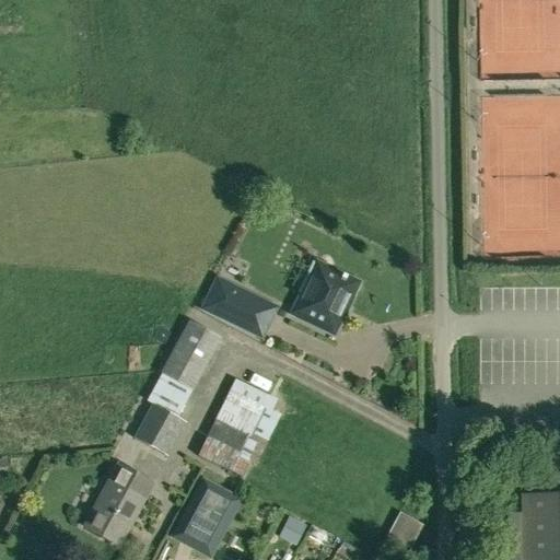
[(341,277),(317,265),(293,314),(316,325),(318,321),(335,328),(356,283),(346,279),(346,278),(342,276),(341,277)]
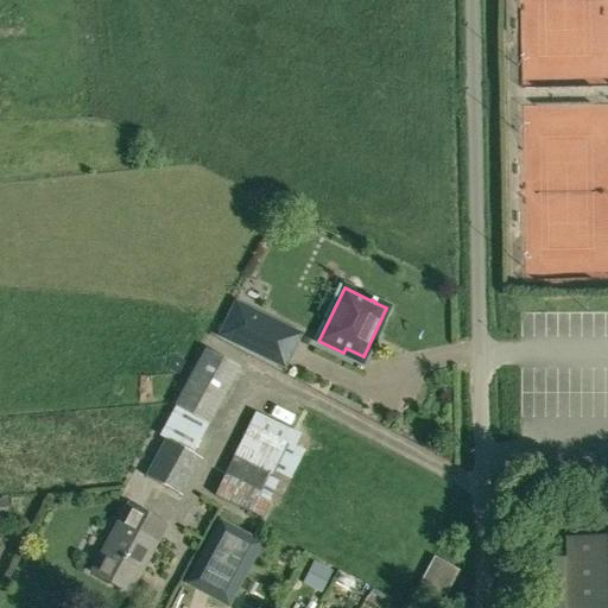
[(289,372),(305,337),(236,304),(220,340),(289,372)]
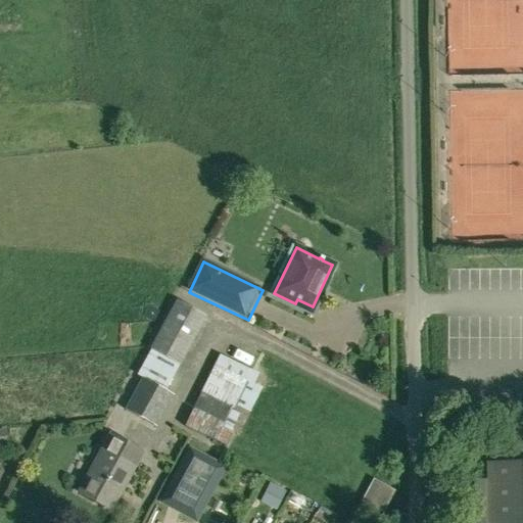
[(150,349),(179,366),(206,317),(178,300),(150,349)]
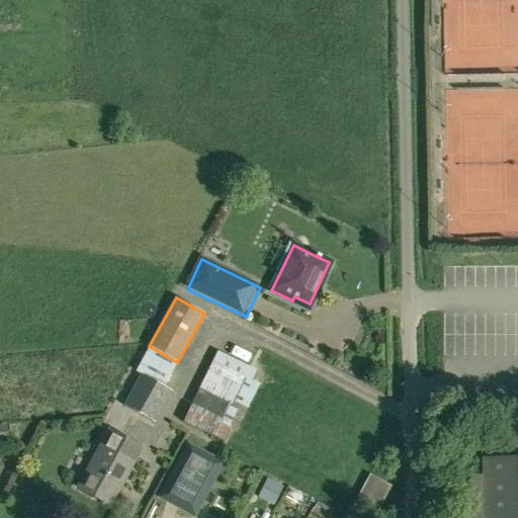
[(217,352),(182,423),(212,437),(225,414),(240,421),(258,383),(254,381),(258,372),(217,352)]
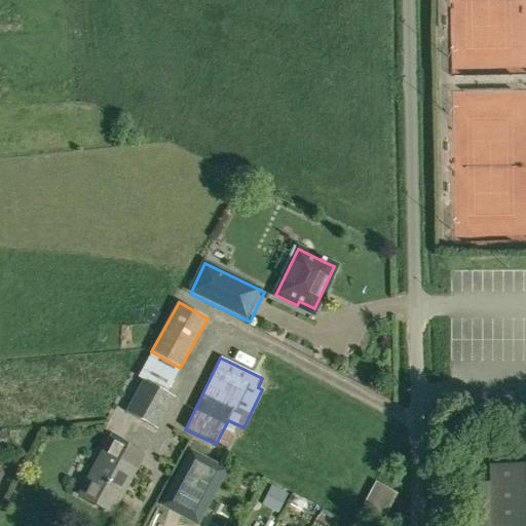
[(174,398),(166,393),(143,380),(125,412),(156,429),(174,398)]
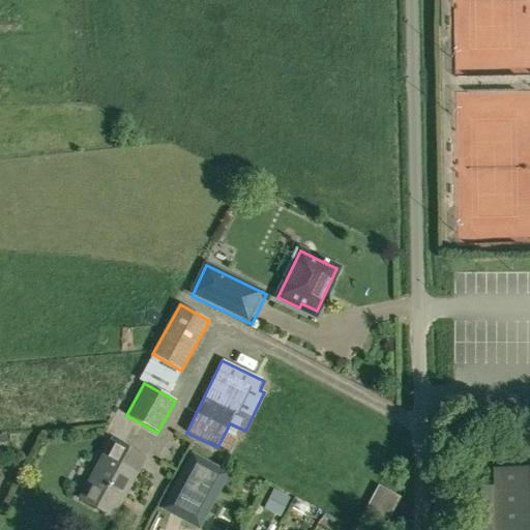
[(113,441),(80,500),(112,517),(144,458),(113,441)]
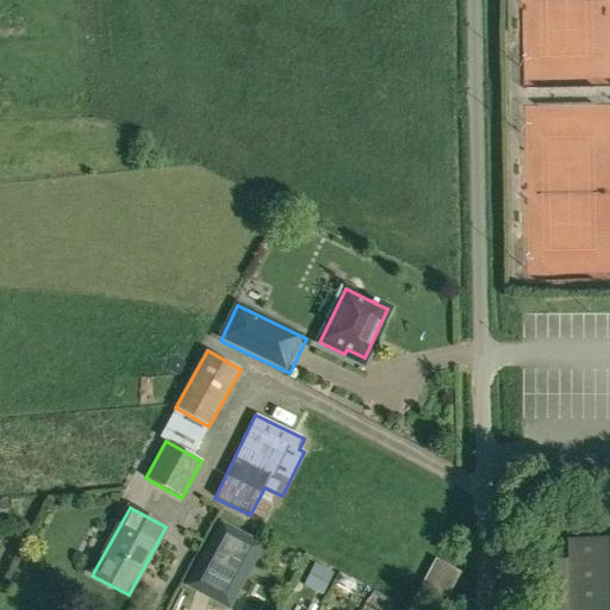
[(609,609),(609,537),(572,539),(573,609),(609,609)]
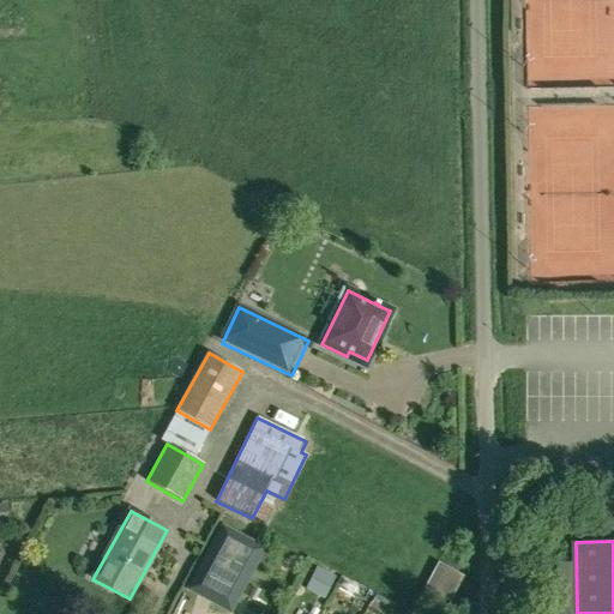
[(463,576),(438,563),(425,589),(450,602),(463,576)]
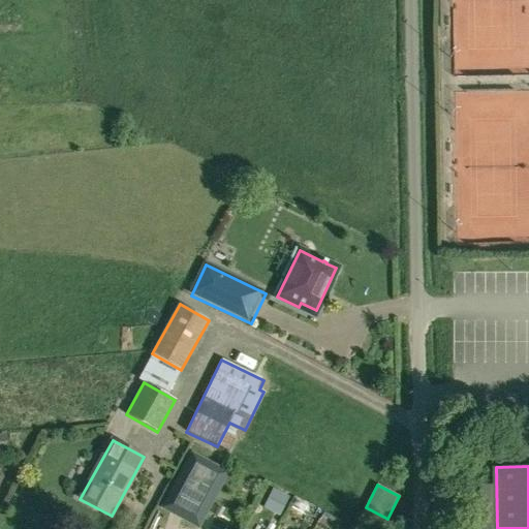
[(290,499),(277,492),(268,509),(282,518),(290,499)]
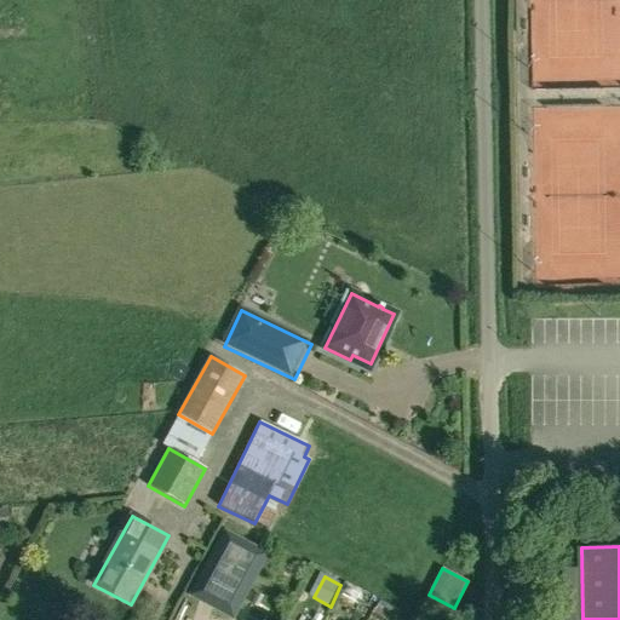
[(428,595),(414,619),(436,619),(446,604),(428,595)]
